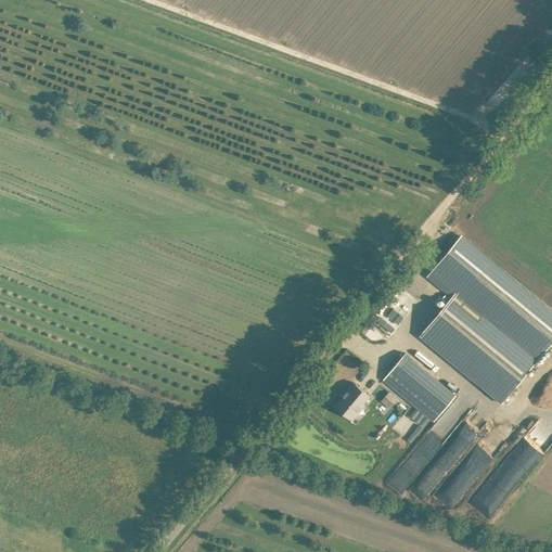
[(536,361),(551,341),(551,317),(482,259),(453,294),(416,338),(424,346),(498,406),(536,361)]
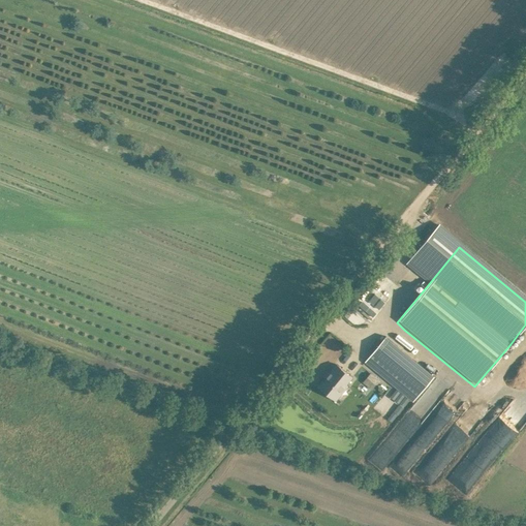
[(357,332),(365,325),(352,311),(344,318),(357,332)]
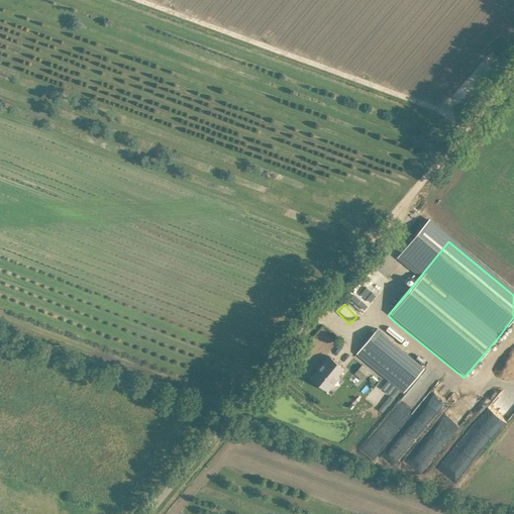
[(422,371),(382,337),(375,331),(354,355),(402,395),(422,371)]
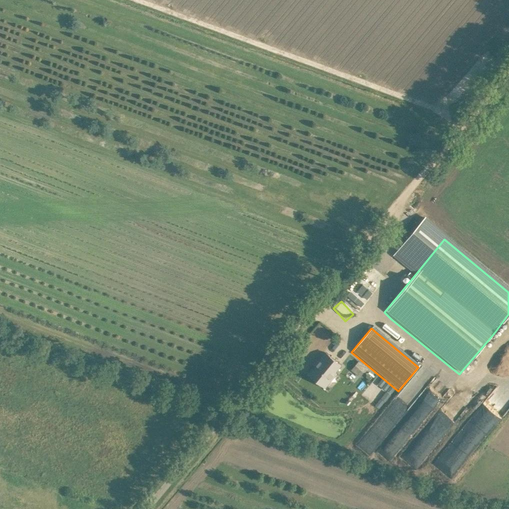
[(338,367),(330,361),(323,355),(316,363),(312,368),(314,369),(307,378),(314,384),(322,390),(334,376),(332,375),(338,367)]
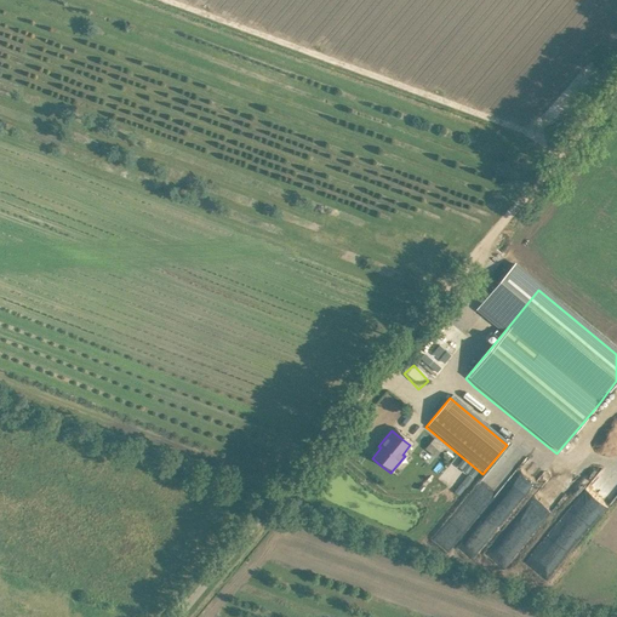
[(441,450),(432,441),(423,452),(433,460),(441,450)]
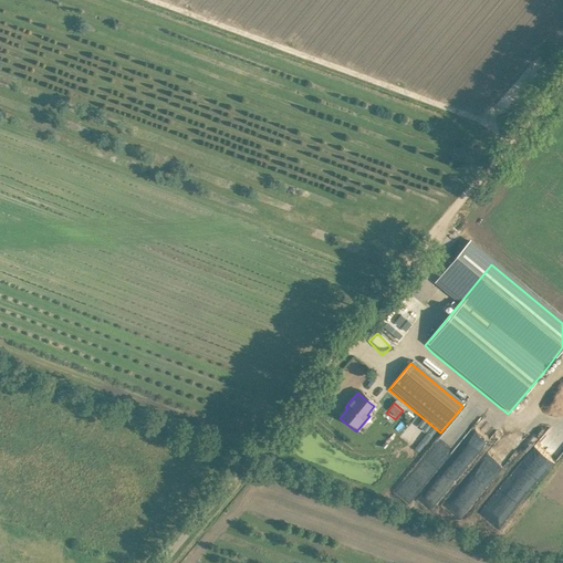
[(420,465),(428,473),(448,456),(439,448),(420,465)]
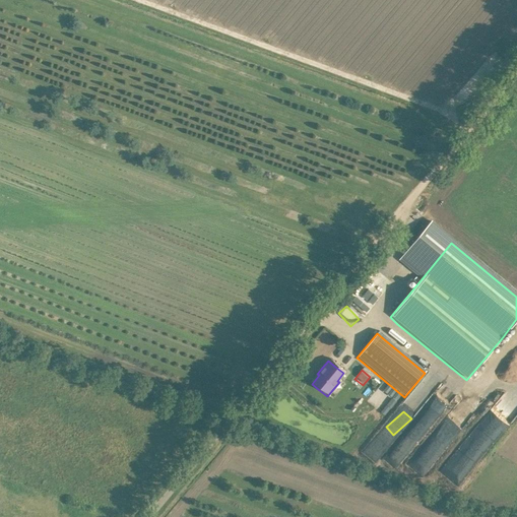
[(407,434),(389,453),(397,461),(415,441),(407,434)]
